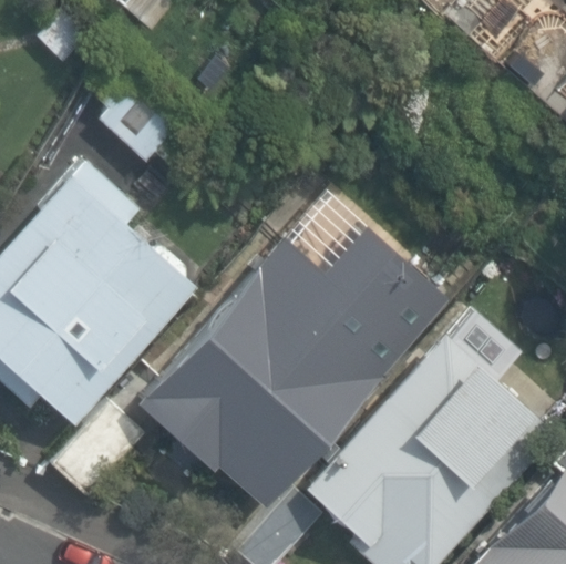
[(104,0),(135,27),(158,0),(104,0)]
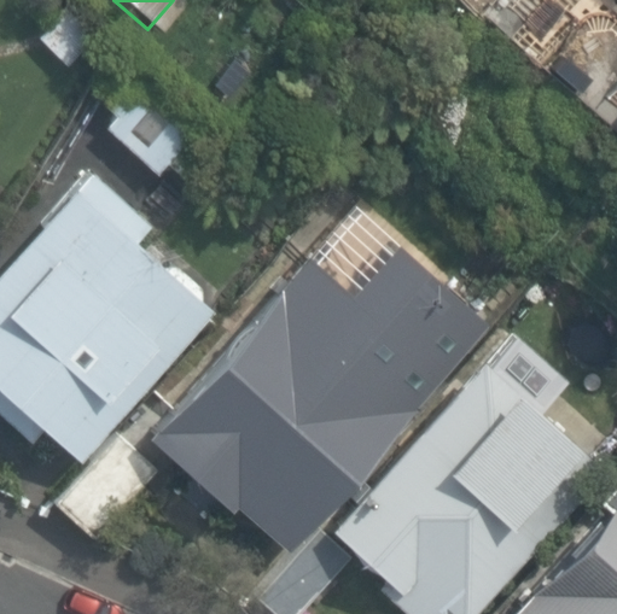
[(91,176),(0,280),(0,391),(83,463),(213,314),(133,246),(150,228),(91,176)]
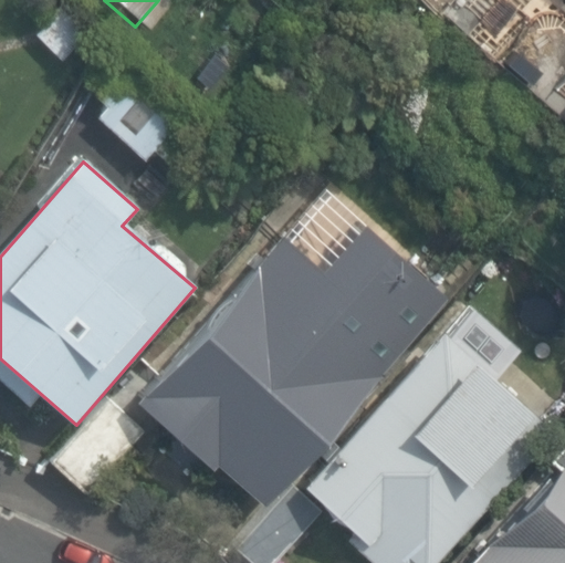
[(284,233),(136,406),(212,471),(217,467),(269,511),(412,344),(400,334),(432,298),(356,232),(325,269),(284,233)]
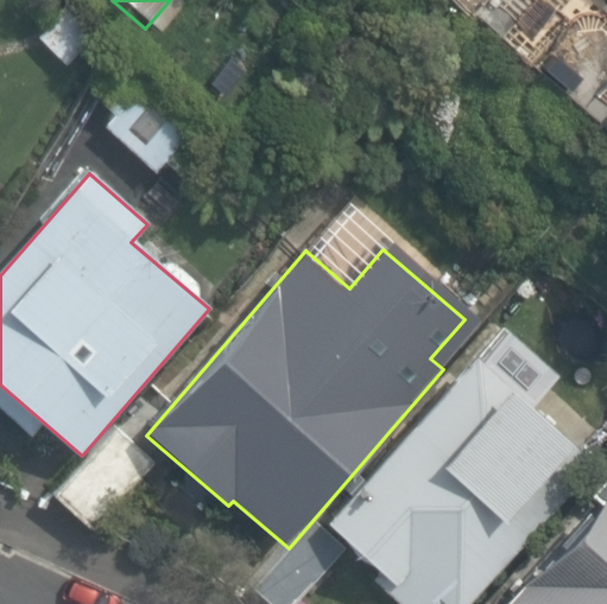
[(476,358),(328,525),(386,577),(378,586),(397,603),(479,603),(601,466),(533,407),(557,381),(509,337),(485,364),(476,358)]
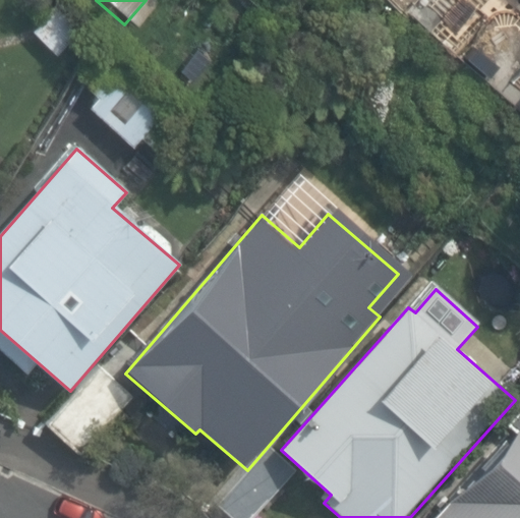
[(97,363),(47,423),(82,453),(132,393),(97,363)]
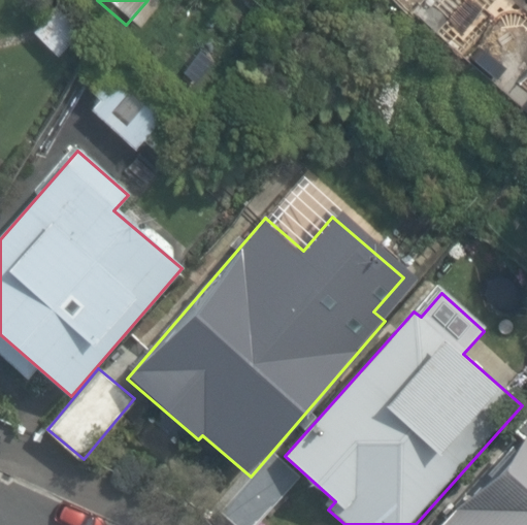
[(526,422),(522,418),(425,524),(526,524),(526,422)]
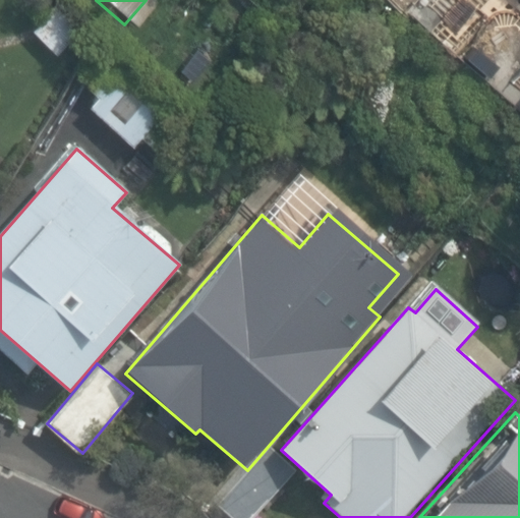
All buildings are outlined.
